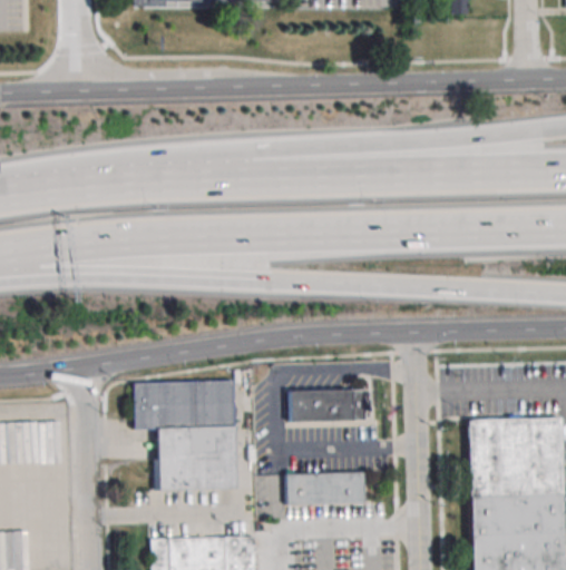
[(469,13),(469,0),(454,0),(454,13),(469,13)]
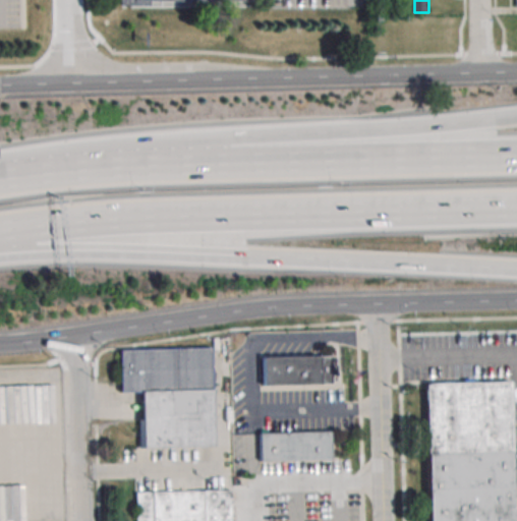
[(216,346),(218,447),(147,448),(146,391),(124,391),(123,347),(216,346)]
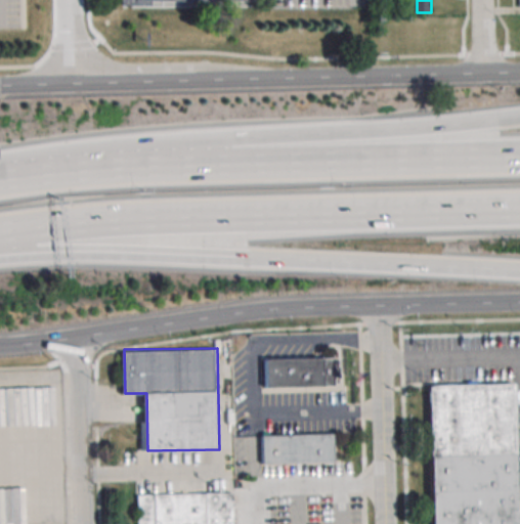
[(340,357),(341,385),(269,387),(268,359),(340,357)]
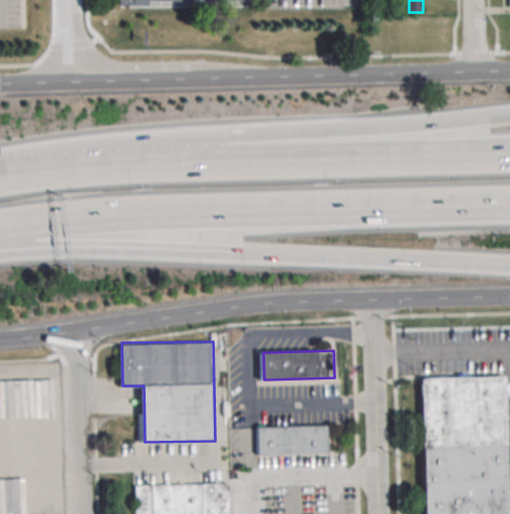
[(423,380),(426,513),(508,513),(506,378),(423,380)]
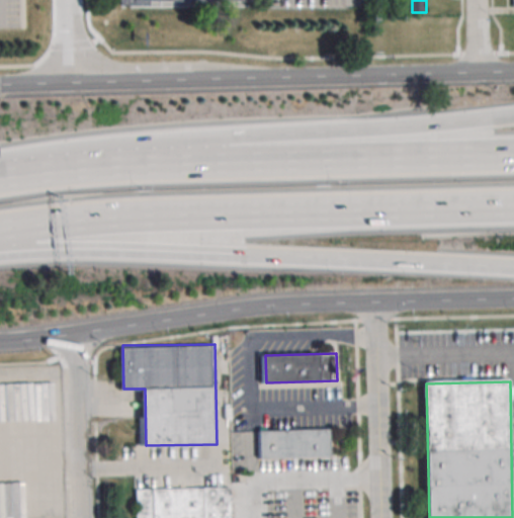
[(331,427),(333,455),(262,459),(260,431),(331,427)]
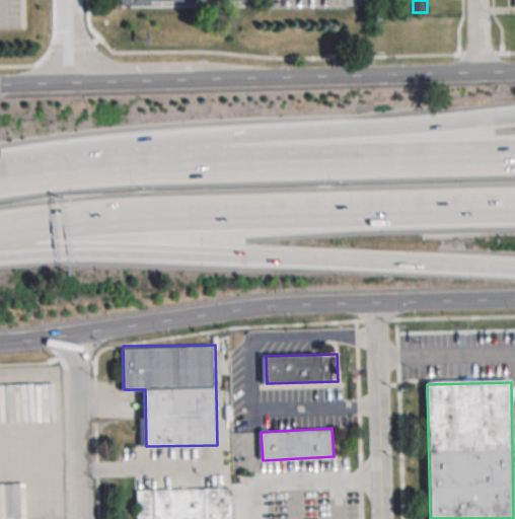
[(234,489),(235,518),(140,518),(140,491),(234,489)]
